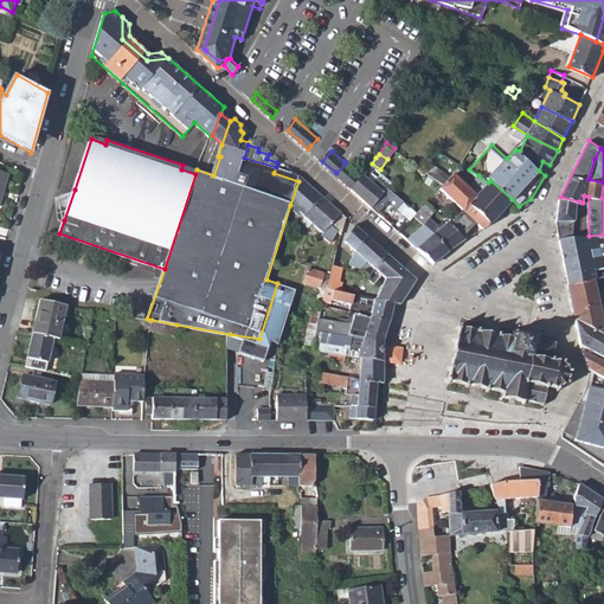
[(545,175),(550,165),(543,161),(539,171),(545,175)]
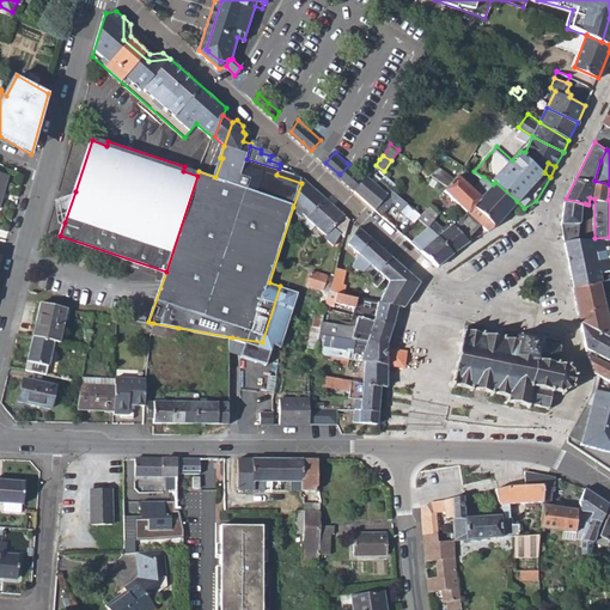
[(366,180),(349,164),(340,175),(357,190),(366,180)]
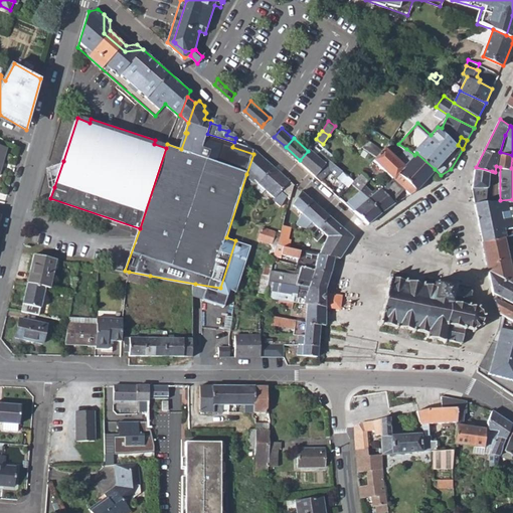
[(383,149),(368,139),(363,145),(364,146),(377,155),(383,149)]
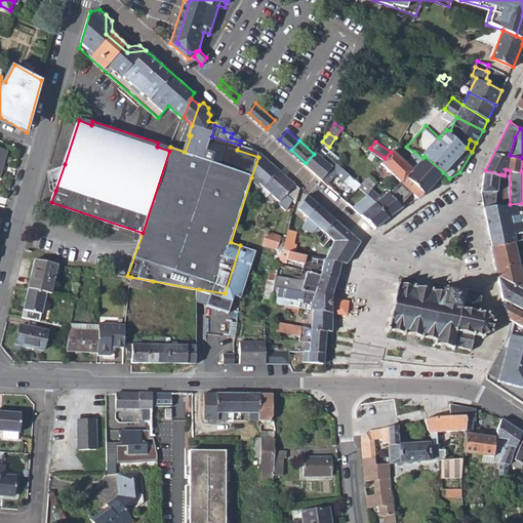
[(170,147),(158,143),(157,147),(169,151),(170,147)]
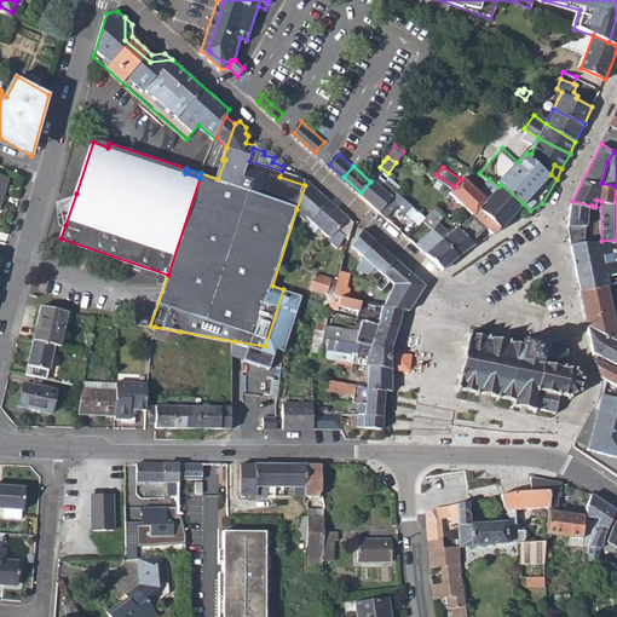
[(280,177),(305,185),(307,179),(282,171),(280,177)]
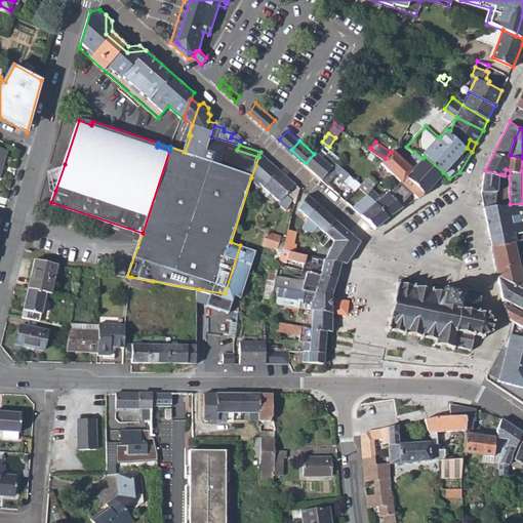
[(306,163),(322,178),(328,184),(336,174),(345,180),(351,173),(345,168),(336,161),(337,160),(320,146),(319,147),(316,151),(306,163)]
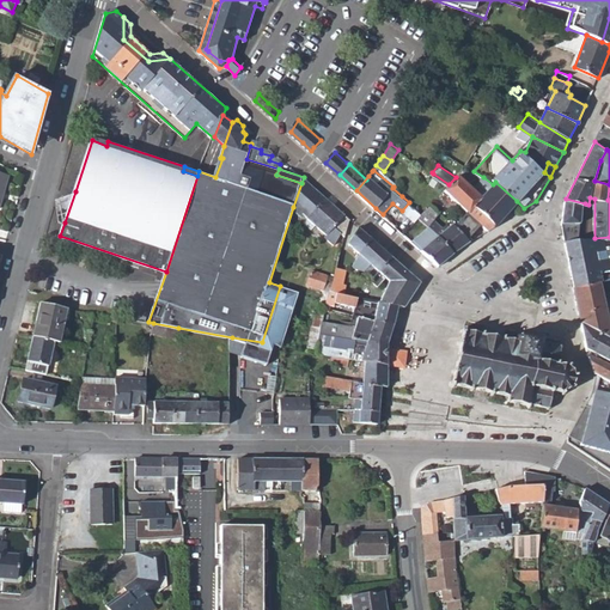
[(429,178),(444,188),(468,211),(458,219),(470,230),(479,220),(481,223),(488,230),(496,224),(475,205),(482,196),(474,188),(458,174),(456,177),(449,184),(433,174),(429,178)]
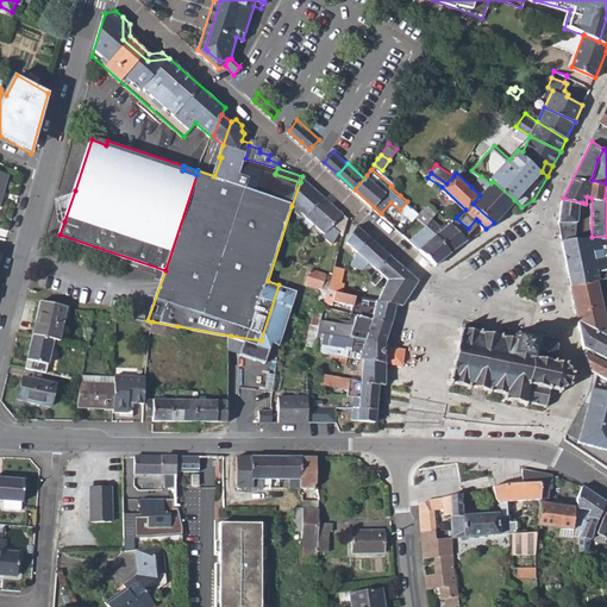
[(300,182),(292,206),(301,214),(302,211),(306,200),(311,185),(302,176),(300,182)]
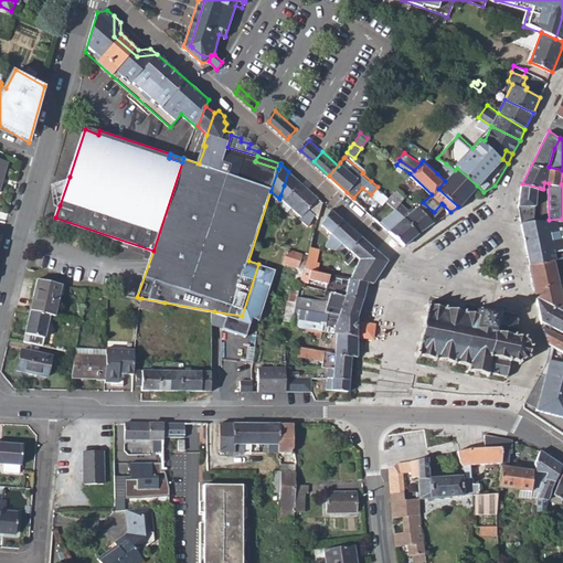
[(446,163),(437,173),(445,181),(438,189),(458,206),(477,186),(457,168),(455,170),(446,163)]
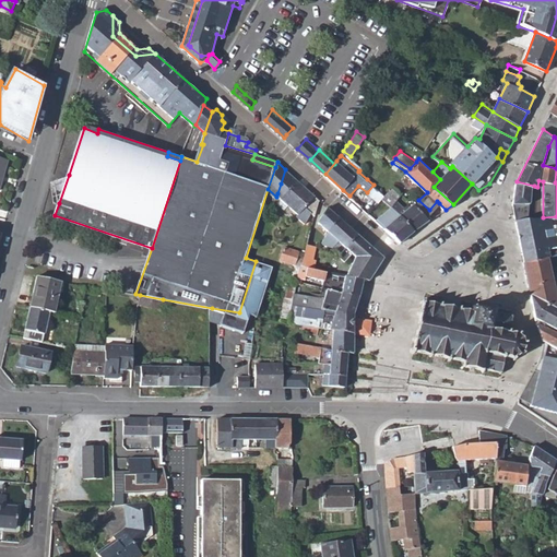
[(285,169),(281,184),(288,190),(297,179),(285,169)]
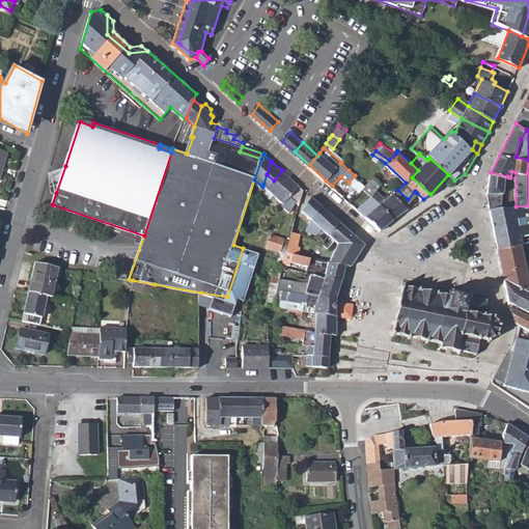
[(56,193),(65,166),(50,172),(52,192),(56,193)]
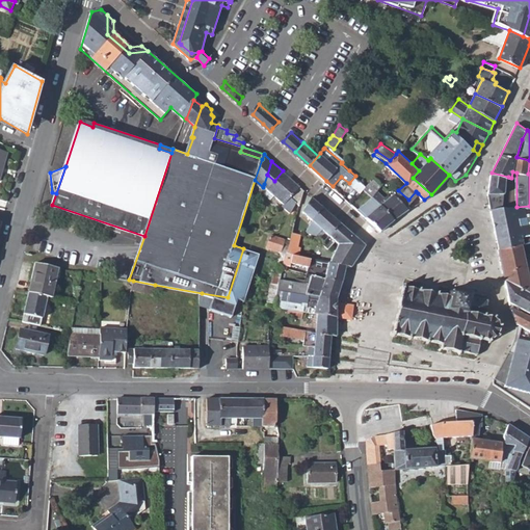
[(264,184),(268,188),(275,194),(276,195),(291,179),(283,170),(274,181),(267,175),(264,184)]
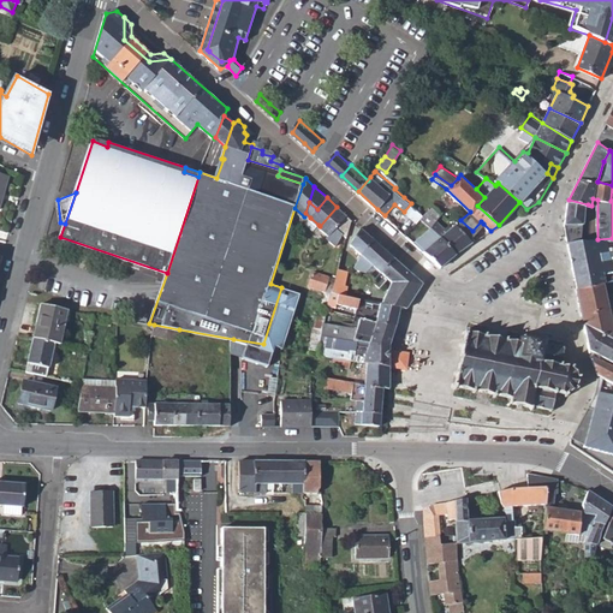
[(569,200),(565,224),(584,224),(584,221),(587,221),(588,204),(569,200)]
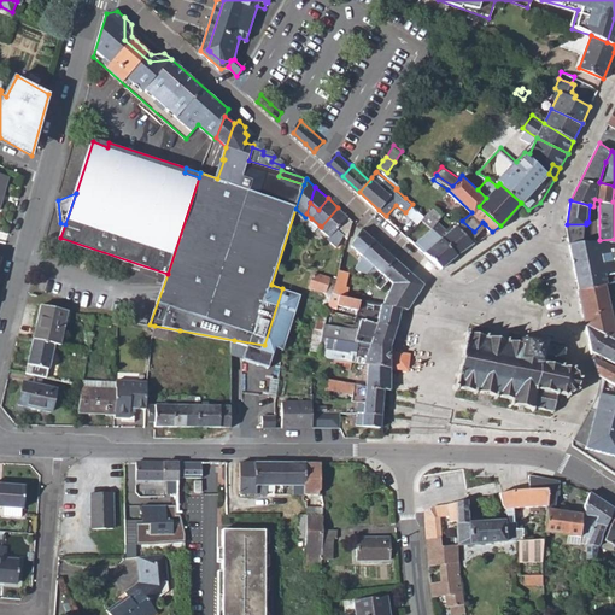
[(468,235),(470,233),(464,226),(461,228),(457,224),(451,230),(440,221),(440,220),(444,220),(447,215),(437,204),(423,218),(433,227),(457,253),(475,241),(468,235)]
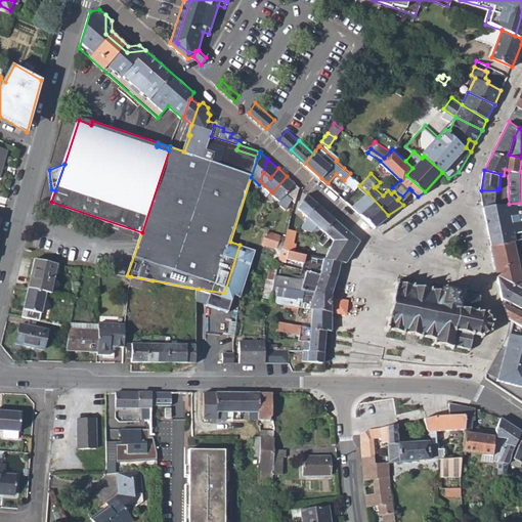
[(292,199),(296,202),(300,187),(287,176),(272,192),(280,200),(278,202),(286,209),(292,199)]
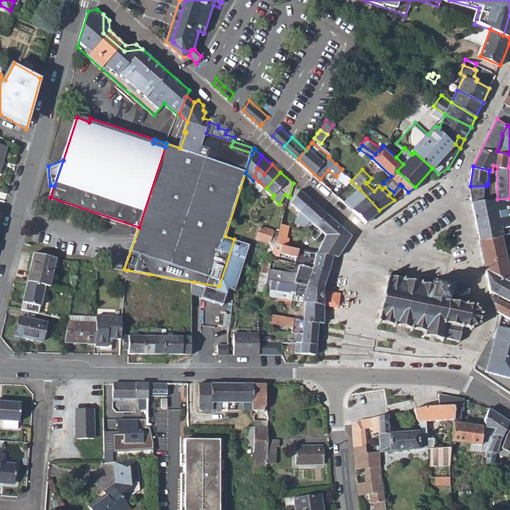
[(254,185),(261,191),(265,187),(258,181),(254,185)]
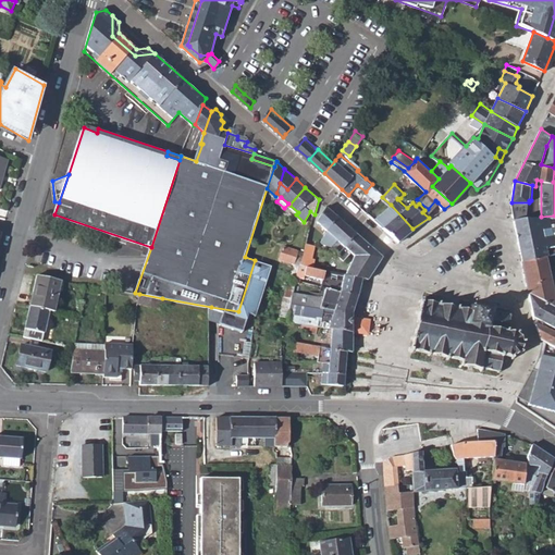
[(428,209),(417,199),(416,201),(419,204),(424,210),(428,213),(438,202),(435,200),(428,209)]
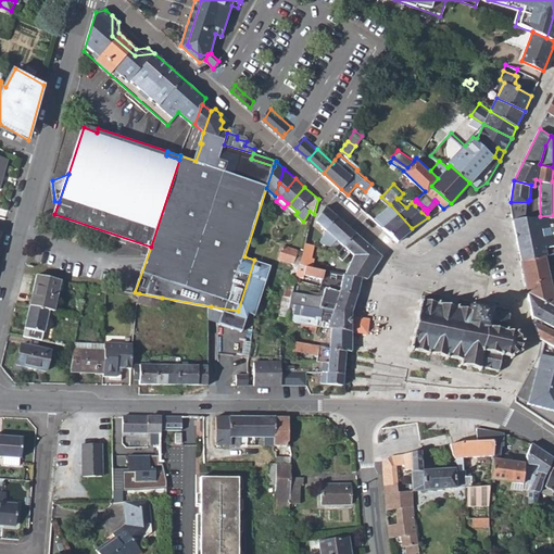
[(317,219),(328,230),(339,217),(322,201),(317,219)]
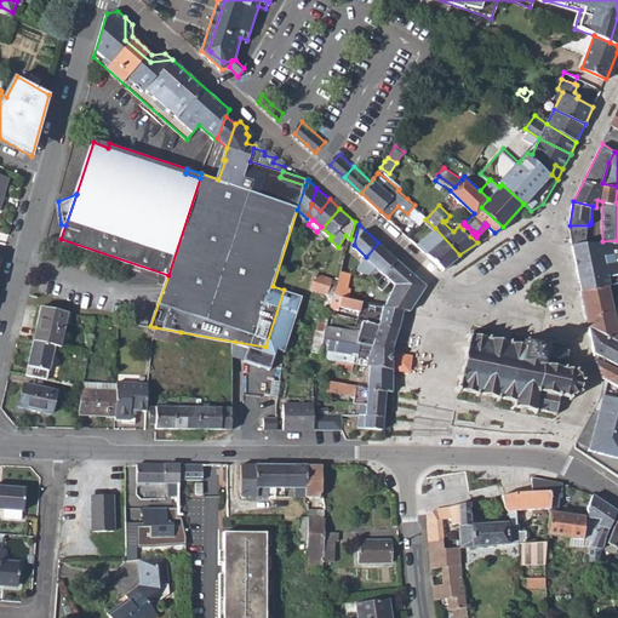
[(435,228),(418,244),(445,268),(459,255),(435,228)]
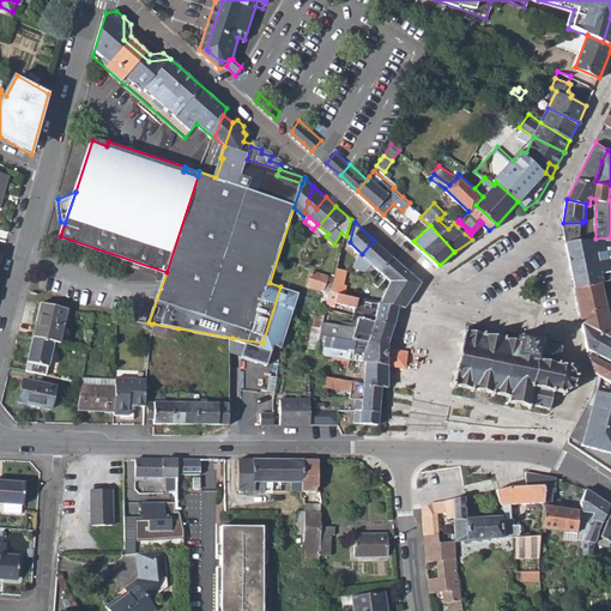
[(610,237),(596,239),(578,239),(568,241),(574,277),(610,268),(610,237)]
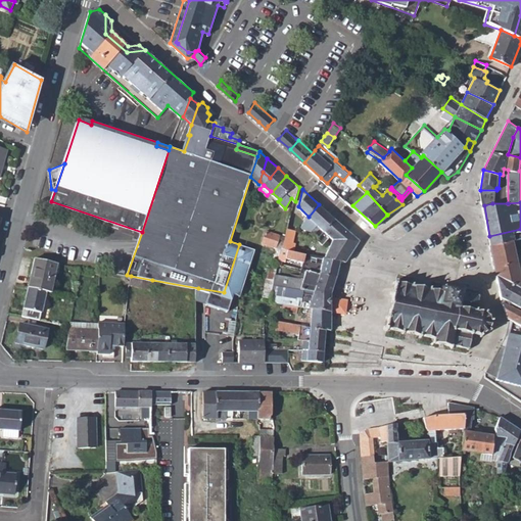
[(309,217),(324,231),(334,218),(319,204),(309,217)]
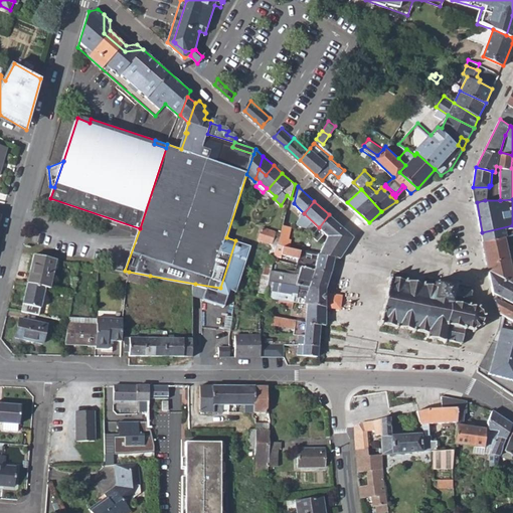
[(328,235),(320,253),(335,257),(342,258),(348,247),(354,236),(329,214),(319,227),(312,235),(318,240),(325,232),(328,235)]
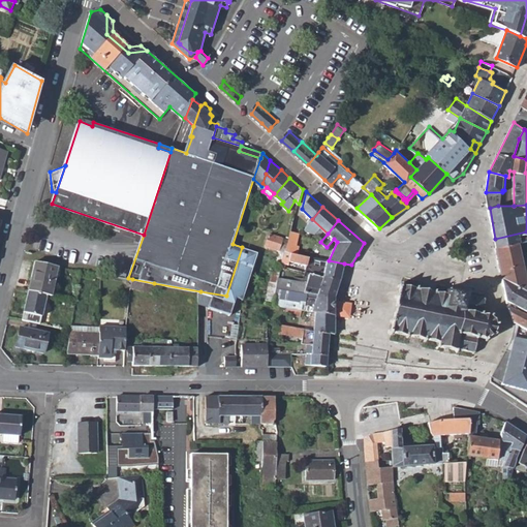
[(495,239),(497,248),(519,243),(526,241),(526,231),(495,239)]
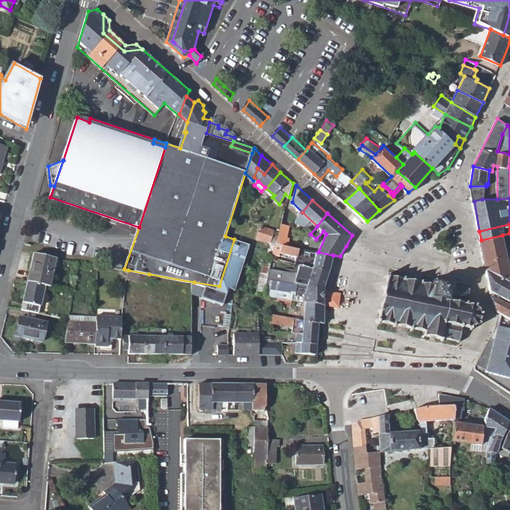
[(257,237),(269,242),(275,244),(277,242),(280,231),(261,225),(257,237)]
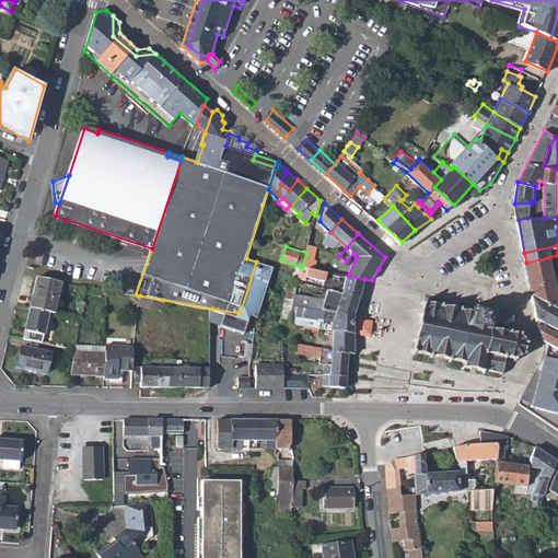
[(306,253),(303,265),(314,267),(316,259),(314,258),(317,251),(316,251),(307,247),(306,253)]
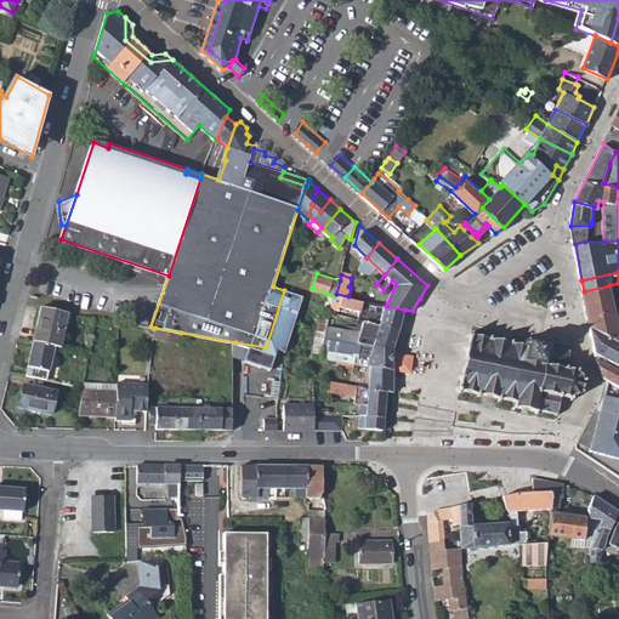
[(618,323),(609,285),(584,291),(591,328),(618,341),(618,323)]
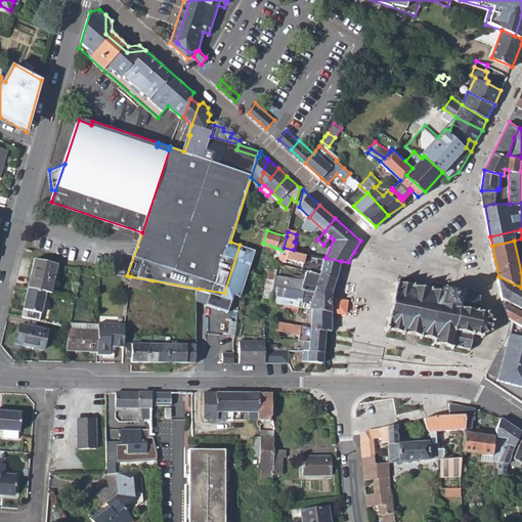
[(236,287),(244,289),(256,250),(240,245),(224,293),(233,295),(236,287)]
